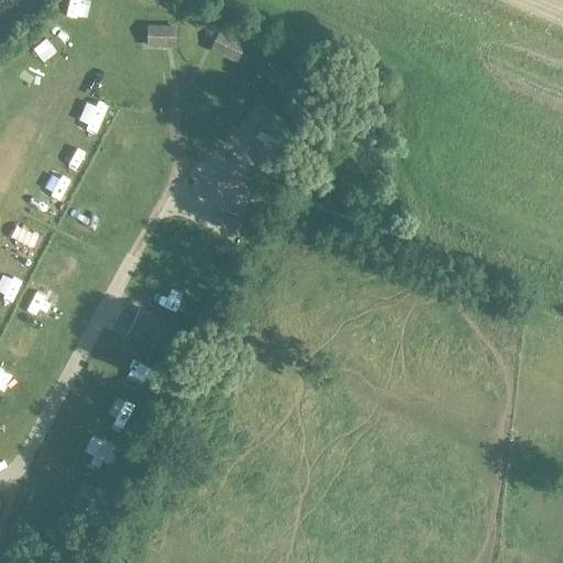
[(178,26),(147,25),(147,48),(177,50),(178,26)]
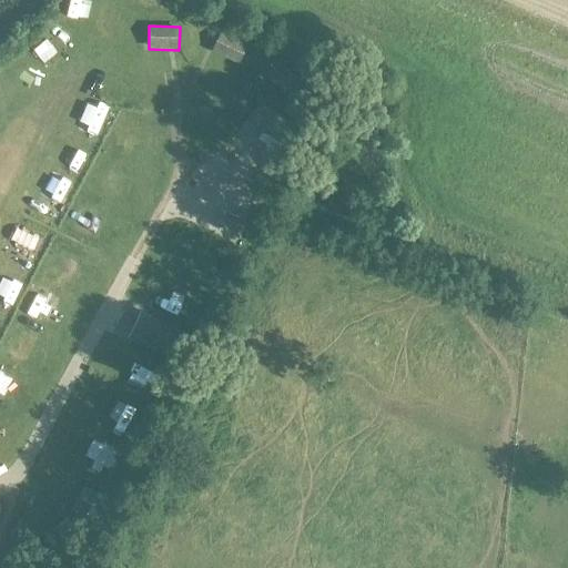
[(249,44),(222,32),(213,51),(239,63),(249,44)]
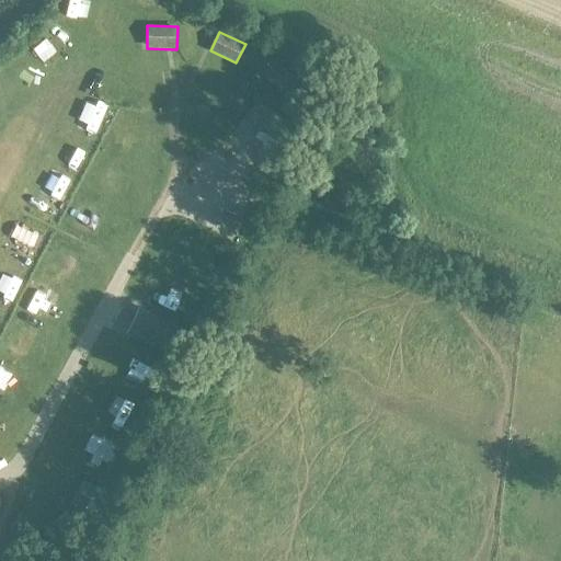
[(298,78),(276,61),(264,78),(286,94),(298,78)]
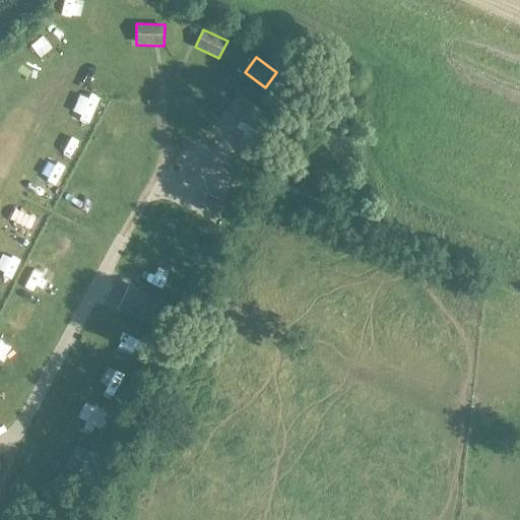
[(141,294),(129,288),(120,308),(131,313),(137,316),(138,313),(152,320),(151,323),(158,326),(168,307),(141,294)]
